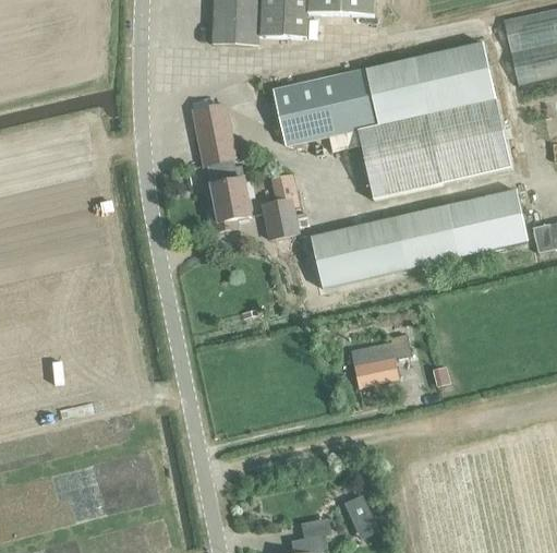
[(372,14),(373,0),(213,0),(212,43),(256,44),(257,35),(305,36),(306,11),(372,14)]
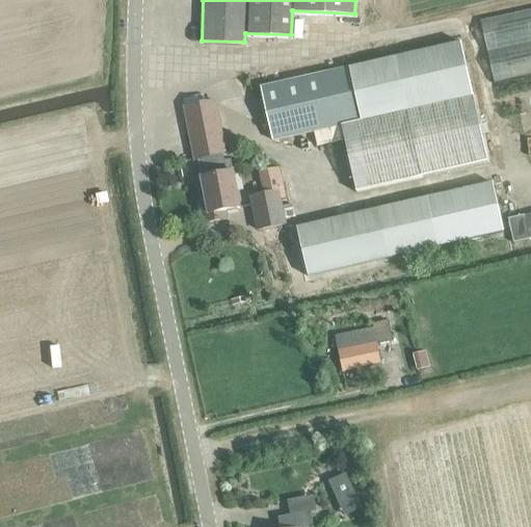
[(490,79),(530,70),(530,5),(477,18),(490,79)]
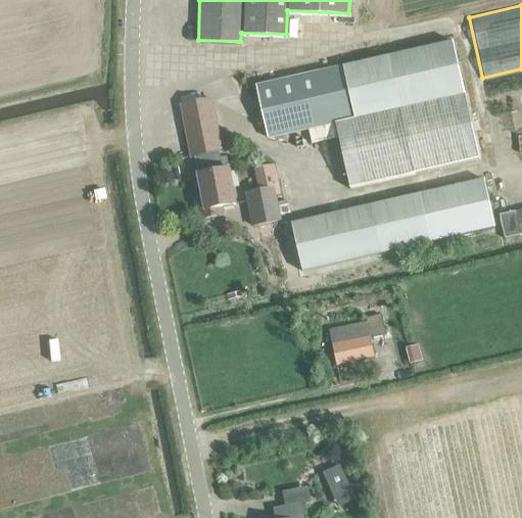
[(415,170),(478,155),(452,38),(254,83),(267,134),(306,125),(310,139),(337,133),(349,185),(415,171),(415,170)]
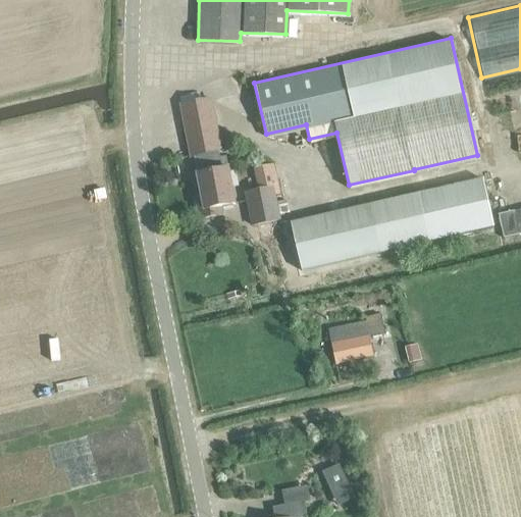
[(218,154),(217,147),(219,147),(209,96),(179,101),(190,152),(193,152),(196,164),(195,164),(197,170),(196,171),(200,190),(194,191),(199,215),(221,210),(219,203),(233,200),(224,152),(218,154)]
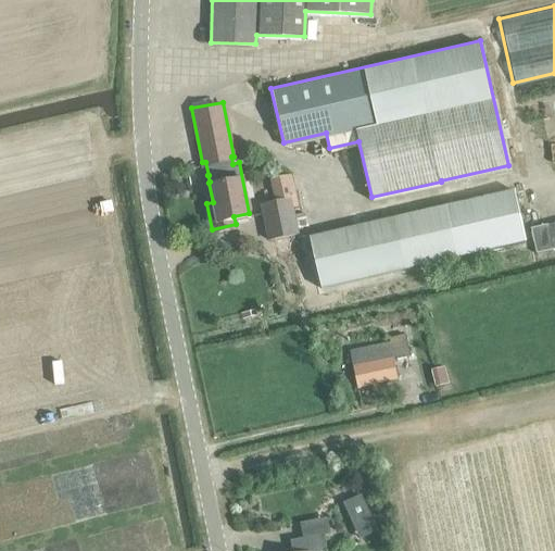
[(320,285),(525,238),(513,187),(308,234),(320,285)]
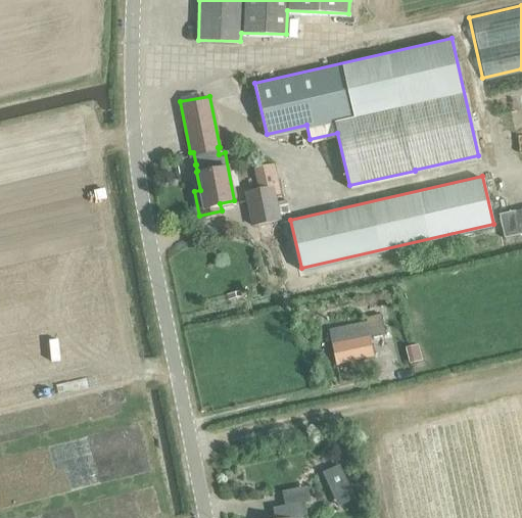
[(251,222),(279,217),(274,192),(246,198),(251,222)]
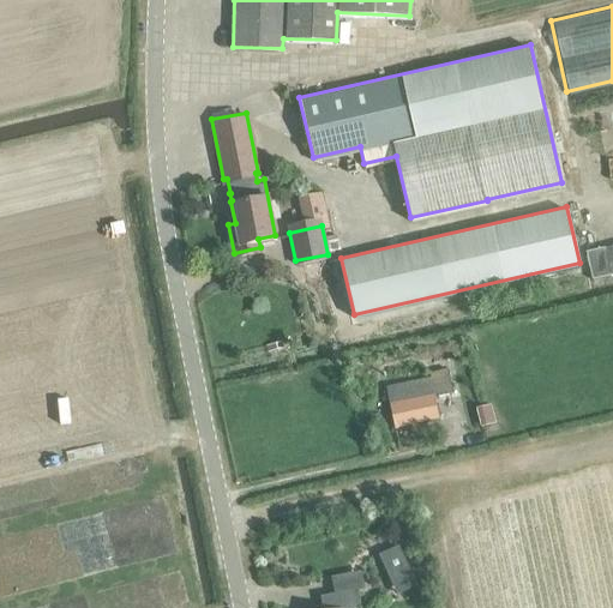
[(612,239),(586,247),(593,274),(612,268),(612,239)]
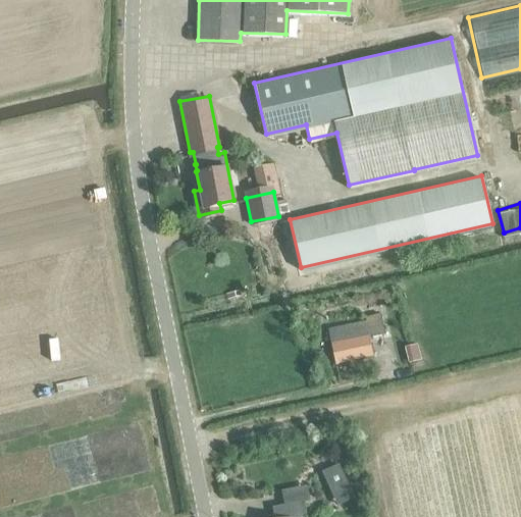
[(334,361),(372,353),(368,333),(377,331),(372,310),(369,311),(369,312),(363,313),(365,321),(327,329),(334,361)]
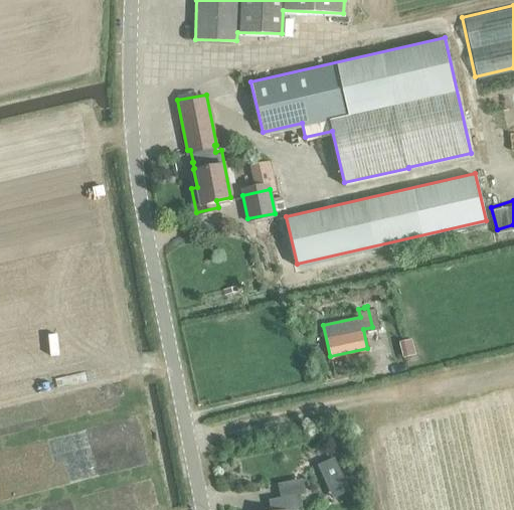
[(336,452),(317,461),(332,493),(351,484),(336,452)]
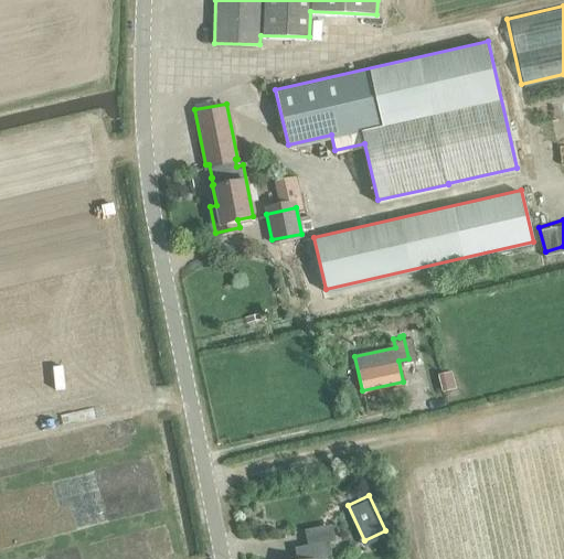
[(328,537),(310,541),(294,544),(296,558),(321,558),(331,557),(328,537)]
